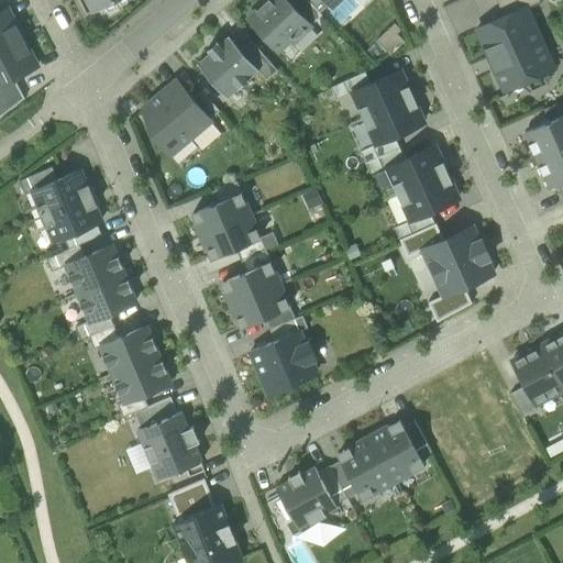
[(85,0),(91,13),(117,0),(85,0)]
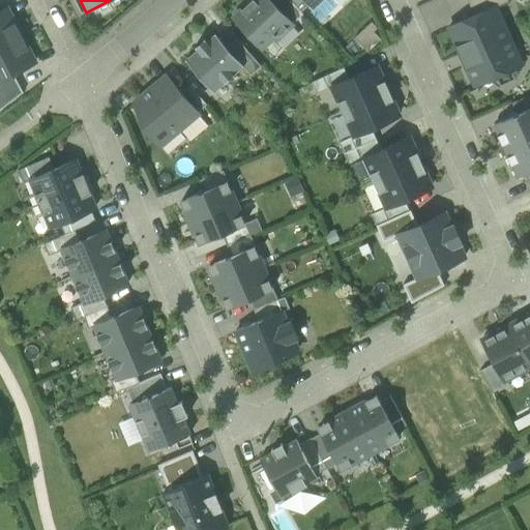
[(269,0),(252,0),(255,3),(246,11),(243,8),(234,17),(263,47),(273,36),(276,39),(293,24),(269,0)]
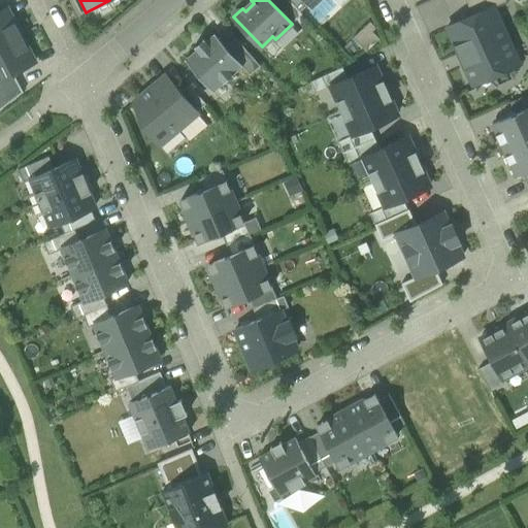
[(251,0),(242,8),(245,11),(254,3),(251,0)]
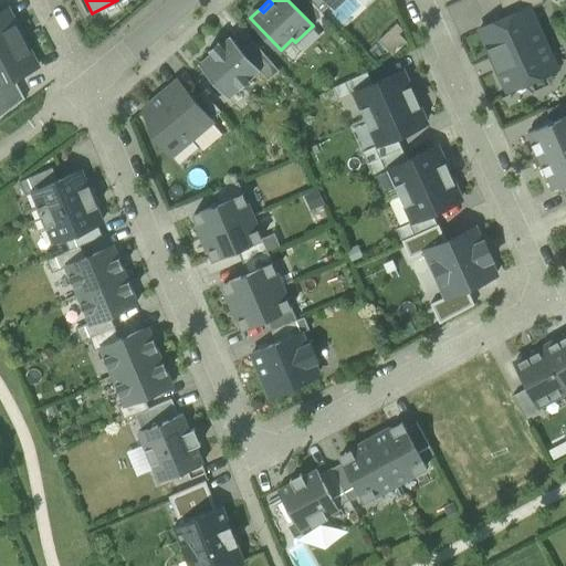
[(322,12),(310,0),(287,0),(313,25),(324,14),(322,12)]
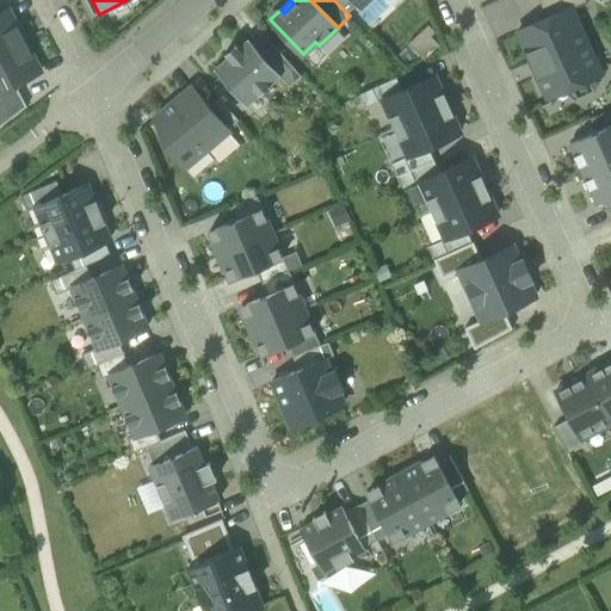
[(358,4),(353,0),(334,0),(347,13),(358,4)]
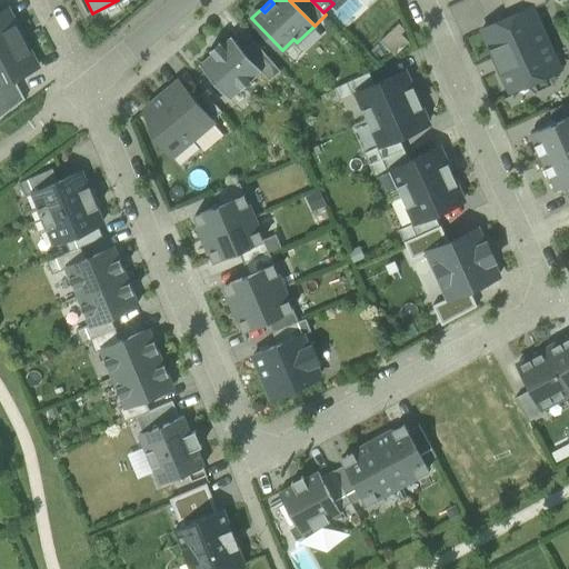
[(501,0),(509,16),(531,7),(531,8),(547,1),(546,0),(501,0)]
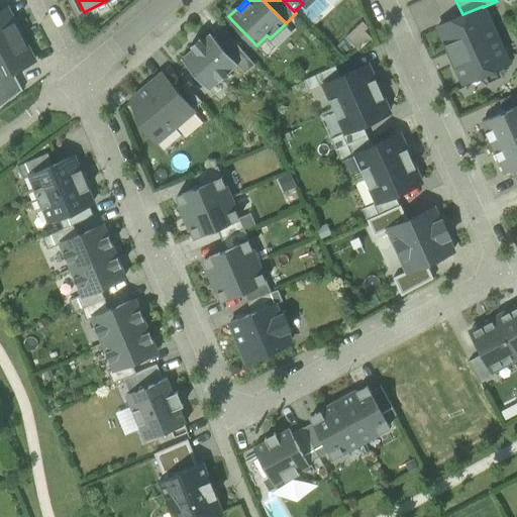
[(462,14),(438,25),(464,83),(508,63),(483,7),(483,6),(462,14)]
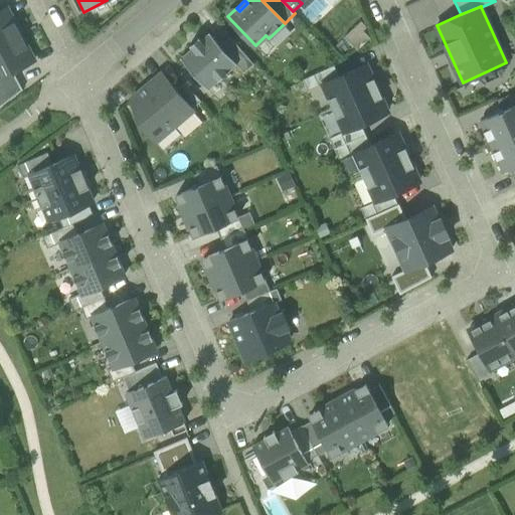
[(0,46),(21,35),(7,8),(0,12),(0,46)]
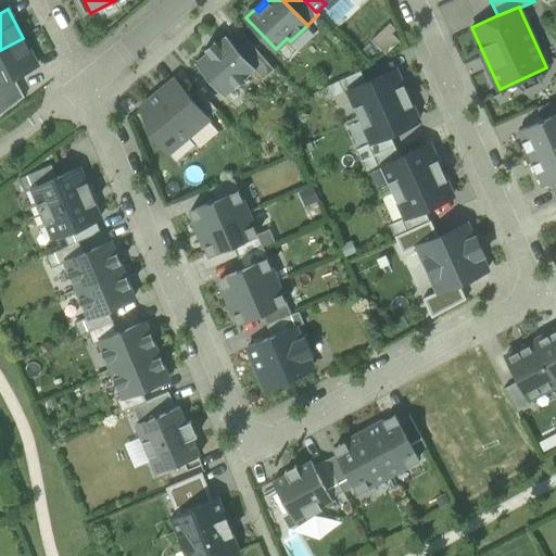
[(214,41),(215,41),(207,48),(205,49),(207,51),(196,62),(218,88),(226,97),(237,87),(256,70),(257,68),(239,49),(227,35),(218,42),(216,40),(214,41)]
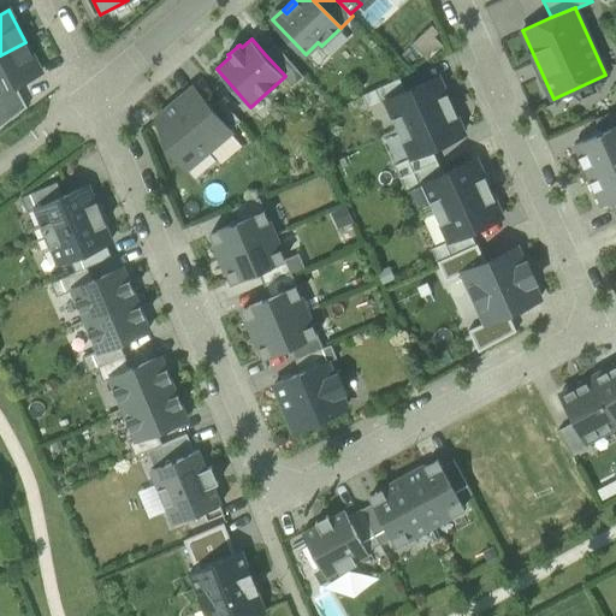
[(41,72),(25,42),(0,55),(0,94),(16,86),(41,72)]
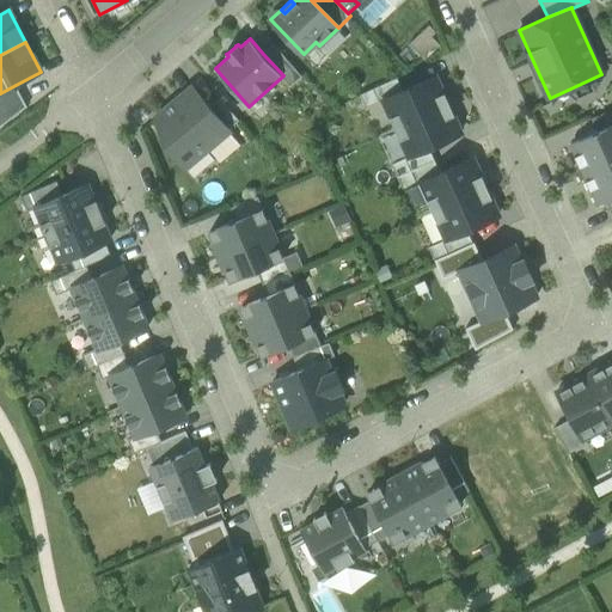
[(274,43),(263,54),(283,75),(282,77),(291,86),(303,77),(274,43)]
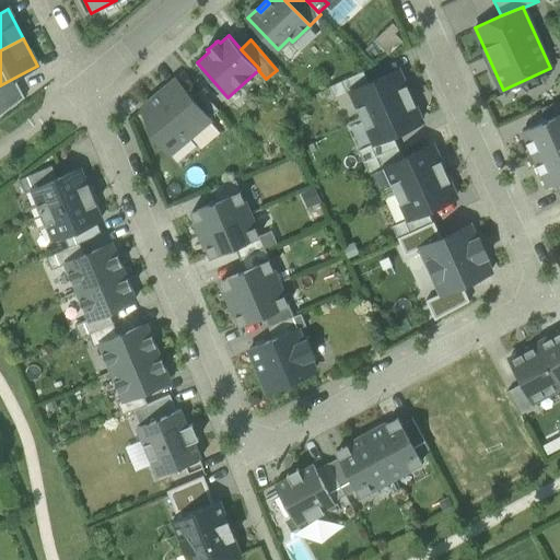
[(351,92),(363,117),(411,95),(399,70),(370,83),(351,92)]
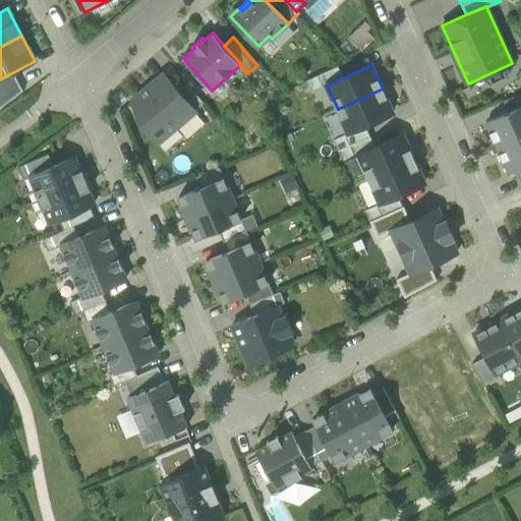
[(339,66),(307,80),(312,92),(327,85),(344,77),(339,66)]
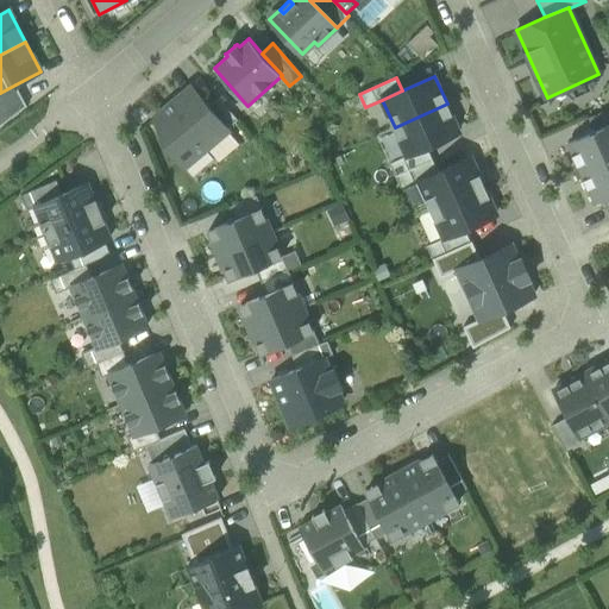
[(0,126),(27,106),(16,85),(0,93),(0,126)]
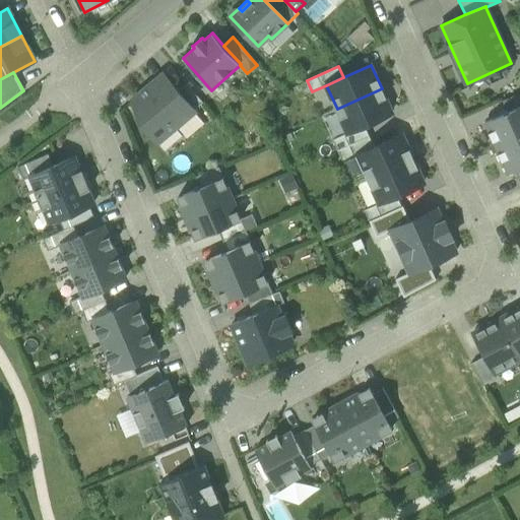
[(195,112),(195,111),(178,90),(164,74),(133,101),(143,124),(158,142),(195,112)]
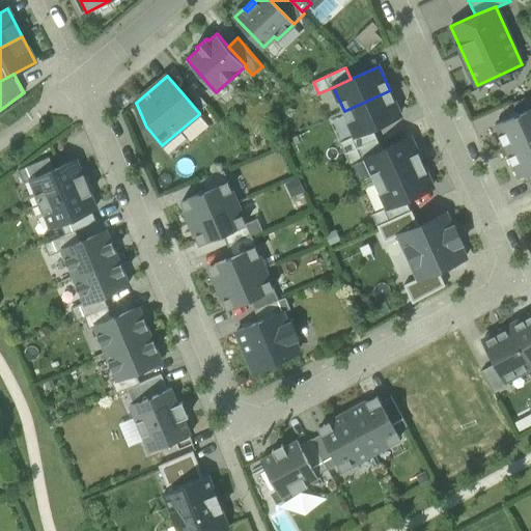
[(192,85),(182,92),(199,113),(208,105),(192,85)]
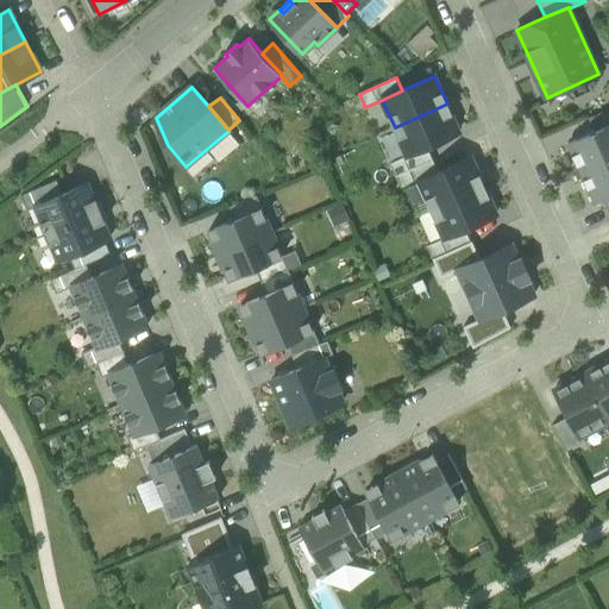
[(447,104),(395,127),(408,156),(427,146),(459,132),(447,104)]
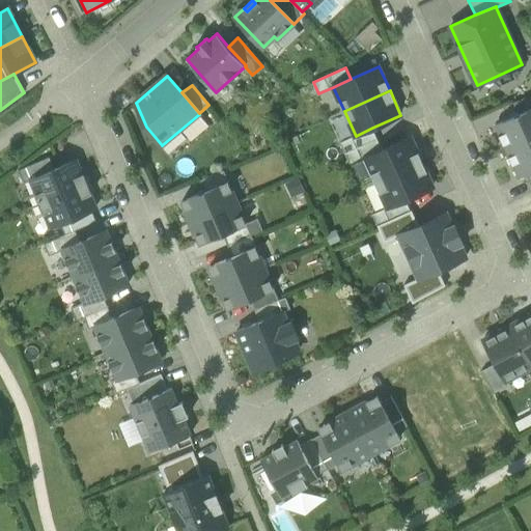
[(530,94),(513,103),(519,114),(530,108),(530,94)]
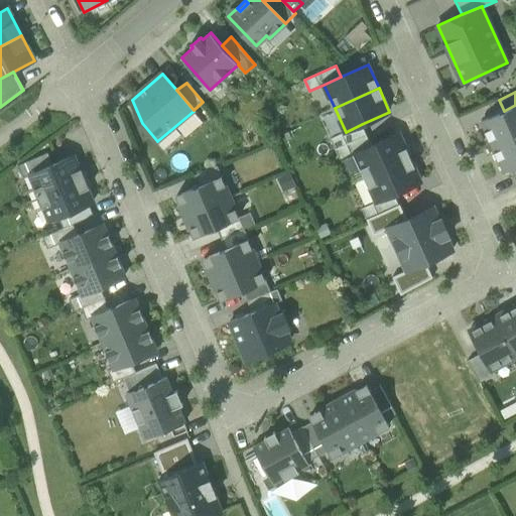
[(481,121),(493,147),(515,136),(515,105),(504,111),(481,121)]
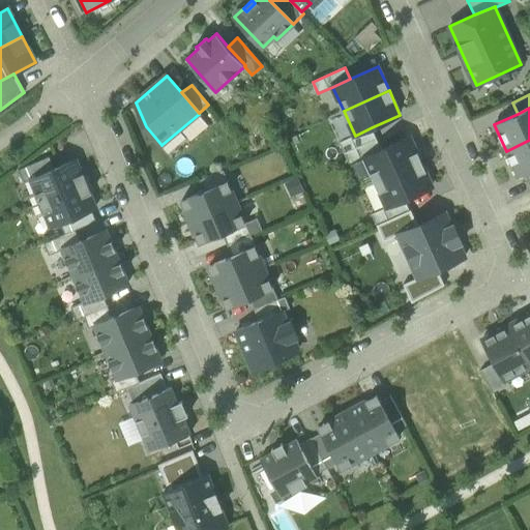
[(340,142),(345,153),(377,139),(372,127),(355,136),(340,142)]
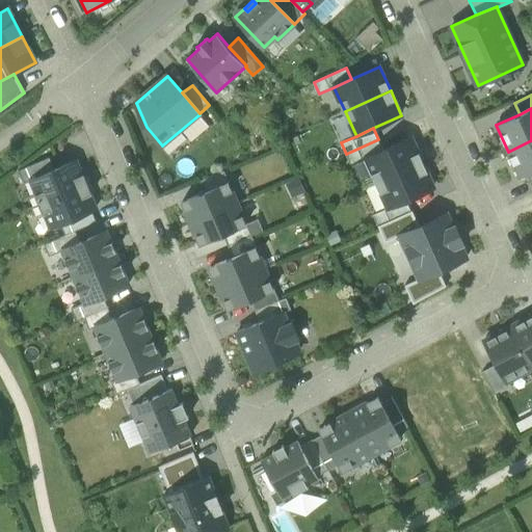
[(367,159),(377,183),(423,163),(411,138),(383,151),(367,159)]
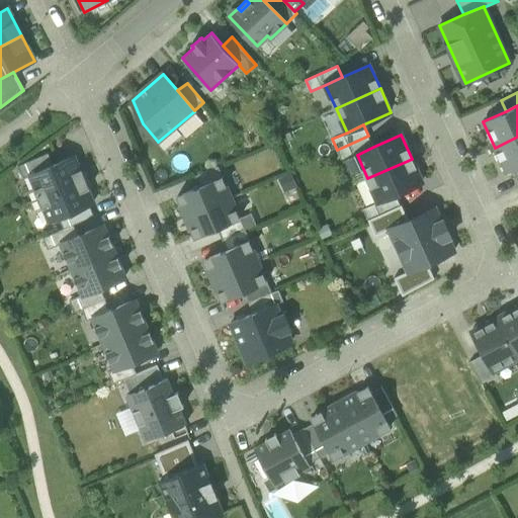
[(368,136),(337,150),(342,161),(357,155),(373,147),(368,136)]
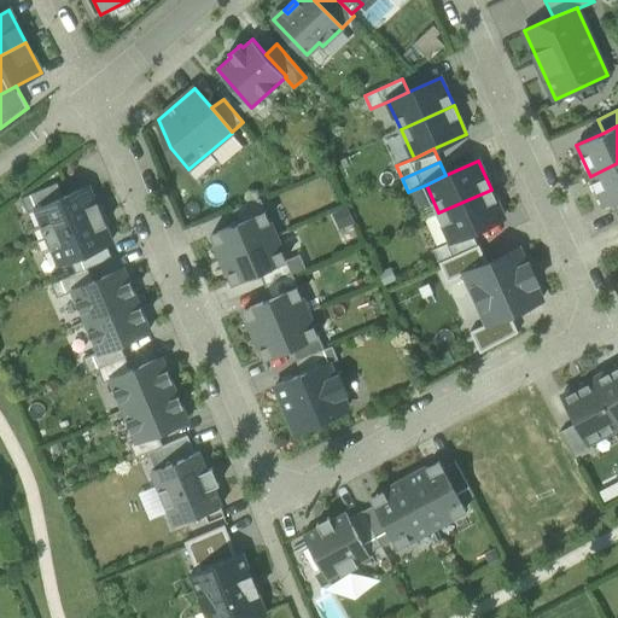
[(617,163),(590,176),(605,208),(612,203),(617,200),(617,163)]
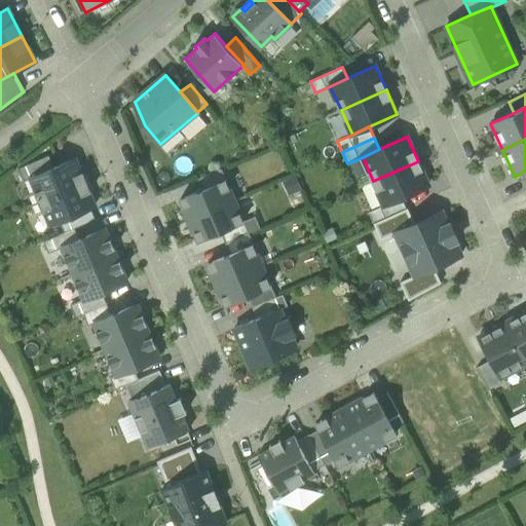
[(25,181),(32,178),(54,167),(49,155),(20,168),(25,181)]
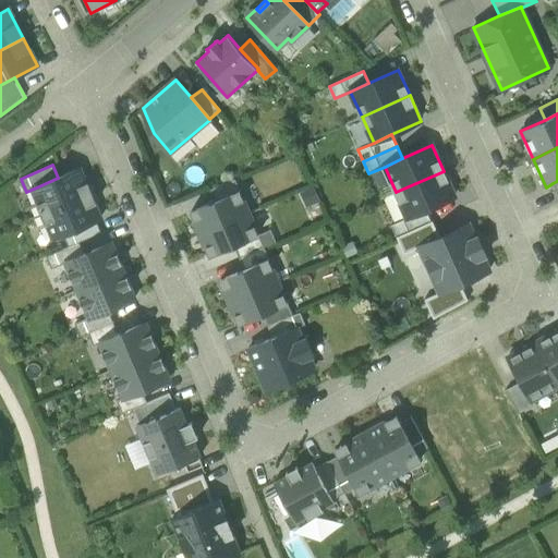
[(80,169),(58,178),(34,189),(40,204),(38,204),(43,215),(93,193),(88,183),(86,183),(80,169)]
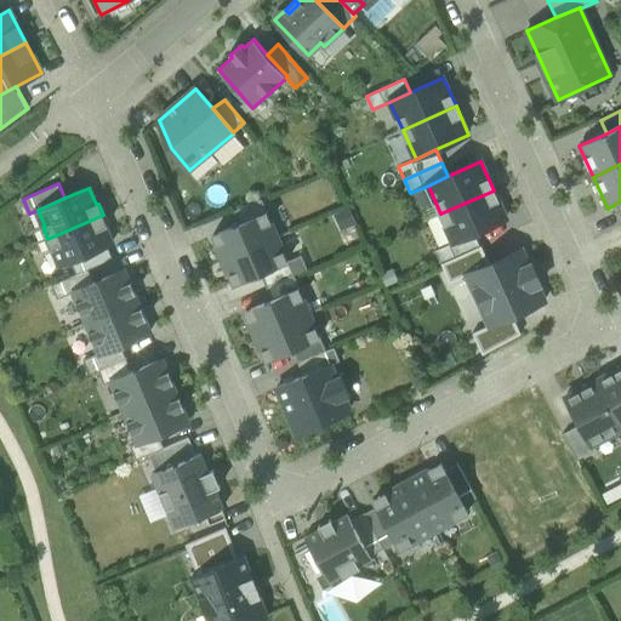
[(494,191),(440,214),(453,243),(474,233),(507,218),(494,191)]
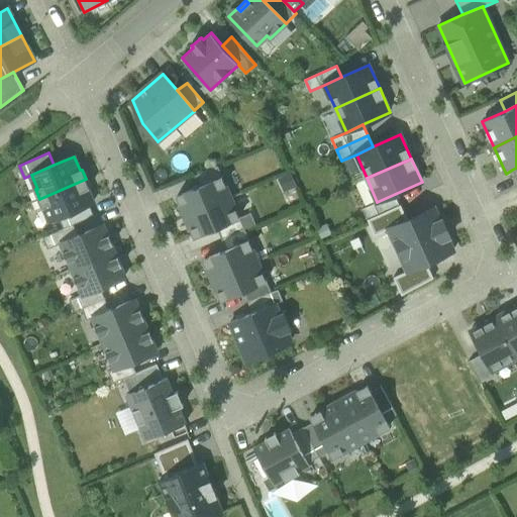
[(195,176),(199,187),(221,178),(222,178),(223,178),(218,166),(195,176)]
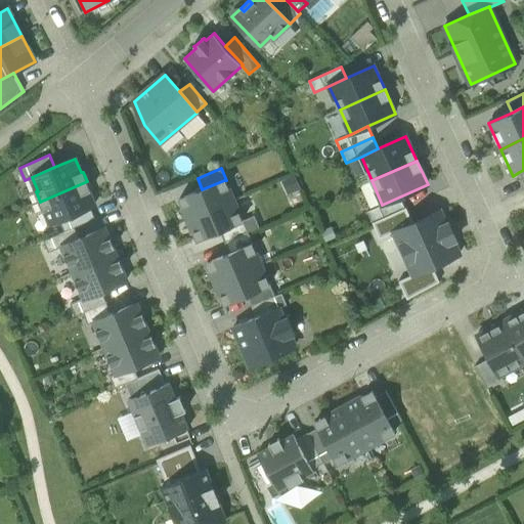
[(179,199),(188,219),(233,201),(225,180),(224,180),(202,189),(179,199)]
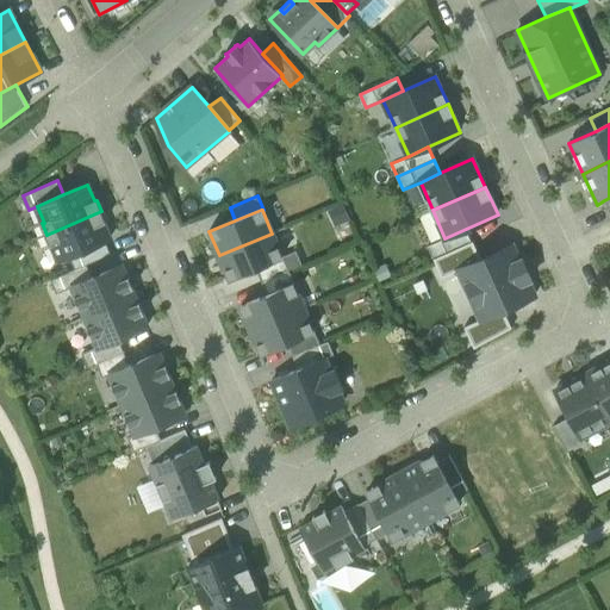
[(101,211),(47,235),(51,246),(54,244),(60,261),(70,256),(106,242),(111,240),(104,223),(106,222),(101,211)]
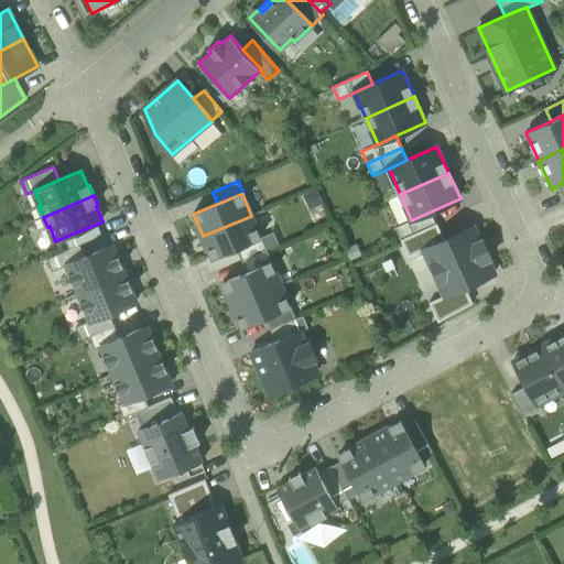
[(431,212),(396,228),(401,240),(436,224),(431,212)]
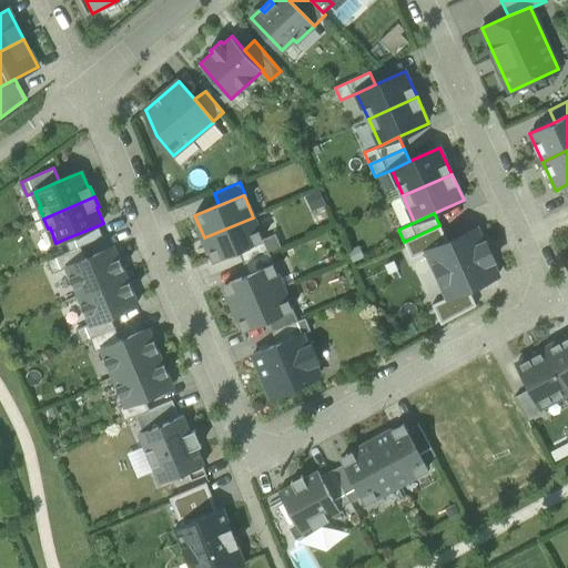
[(262,240),(253,217),(204,237),(214,261),(237,251),(263,240),(262,240)]
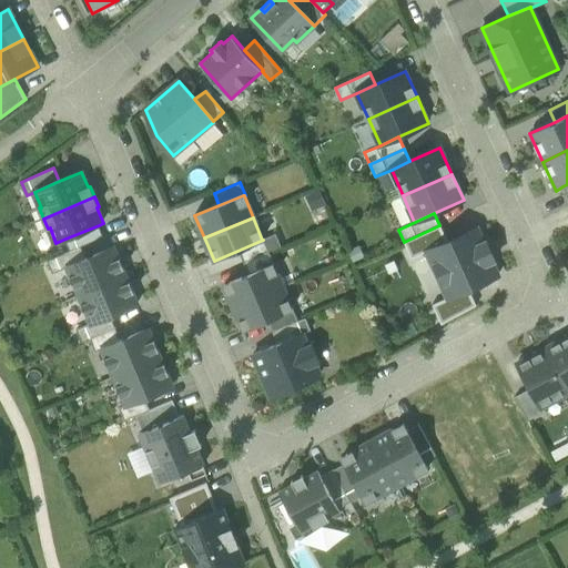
[(404,242),(412,259),(427,252),(427,250),(447,241),(440,224),(439,225),(404,242)]
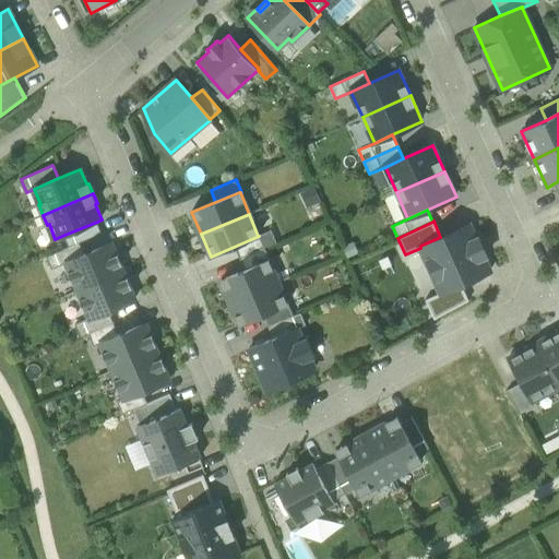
[(97,222),(64,235),(69,247),(103,233),(97,222)]
